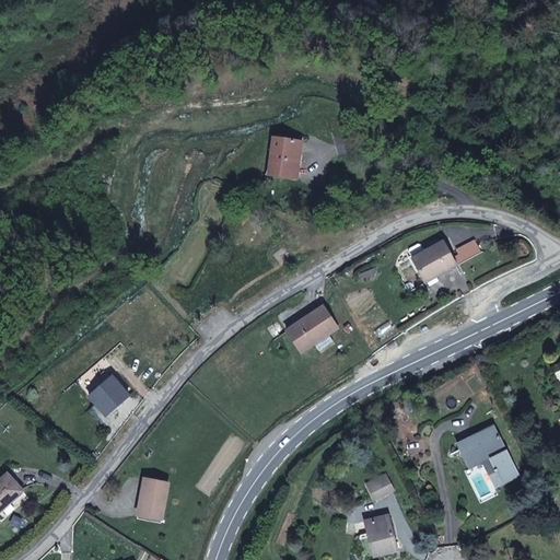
[(290,178),(291,166),(294,166),(296,154),(300,154),(301,142),(273,139),(269,175),(290,178)]
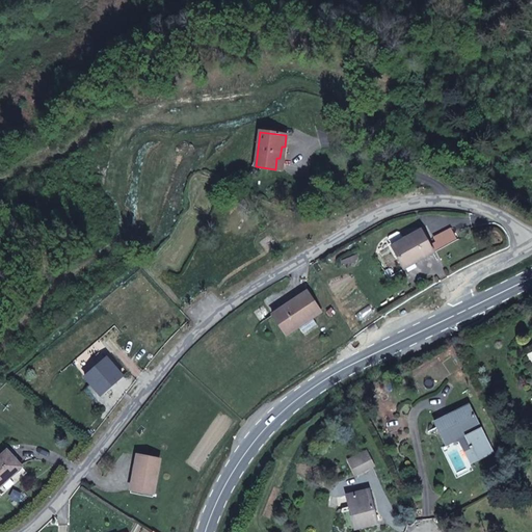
[(282,169),(284,159),(280,158),(276,158),(275,169),(278,169),(282,169)]
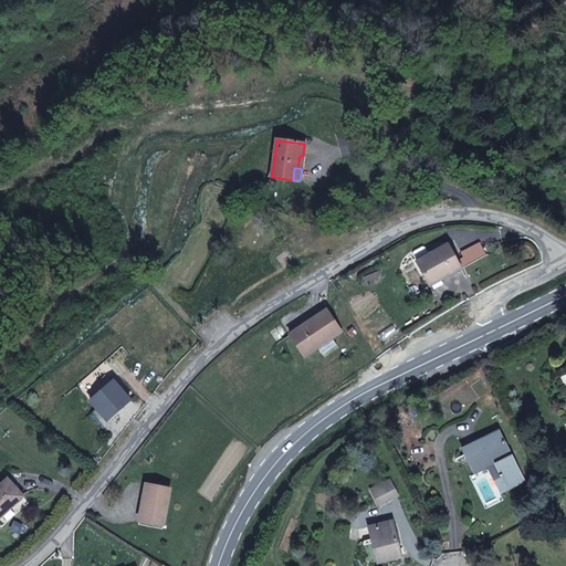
[(465,258),(458,262),(448,244),(430,255),(426,249),(423,248),(415,252),(413,255),(418,262),(417,262),(430,286),(462,269),(486,254),(481,243),(462,253),(465,258)]
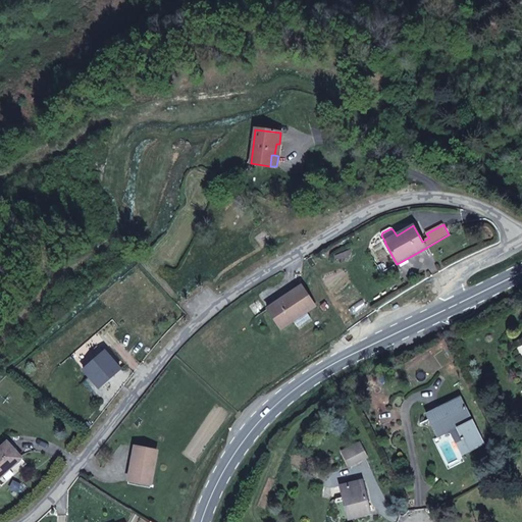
[(307,312),(315,306),(302,286),(268,309),(281,329),(294,320),(307,312)]
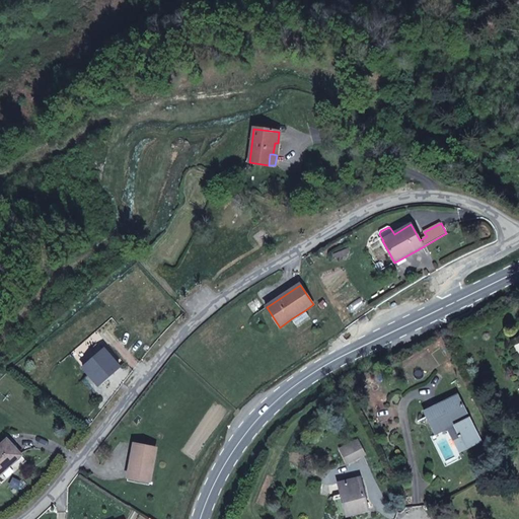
[(305,319),(309,316),(305,310),(292,318),(296,325),(303,320),(304,320),(304,319),(305,319)]
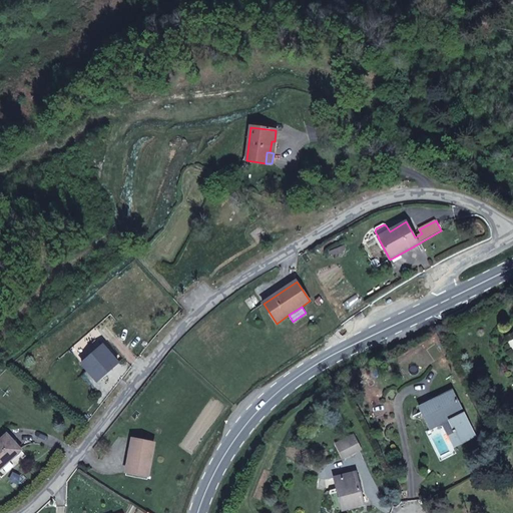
[(97,382),(118,363),(103,346),(82,364),(97,382)]
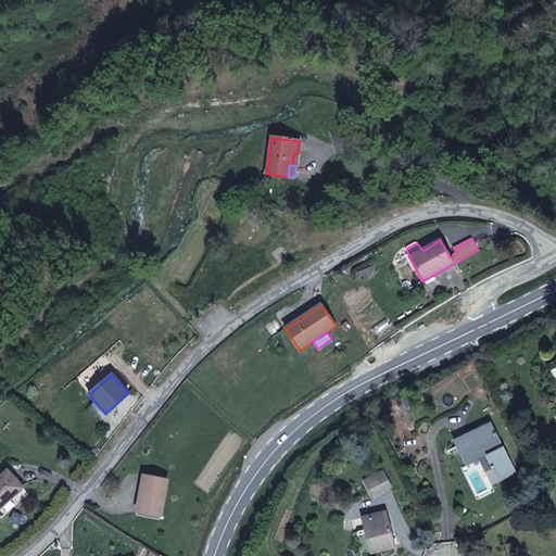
[(516,474),(490,422),(470,432),(458,439),(454,441),(463,458),(482,449),(500,482),(516,474)]
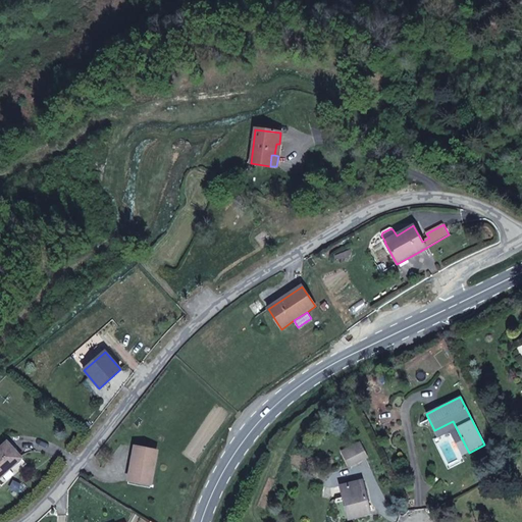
[(430,412),(441,406),(439,403),(428,409),(430,412)]
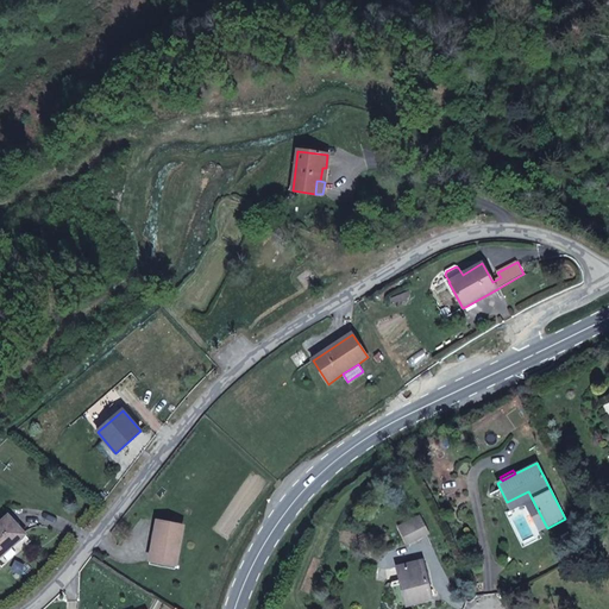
[(547,528),(528,491),(507,502),(512,509),(525,503),(539,533),(547,528)]
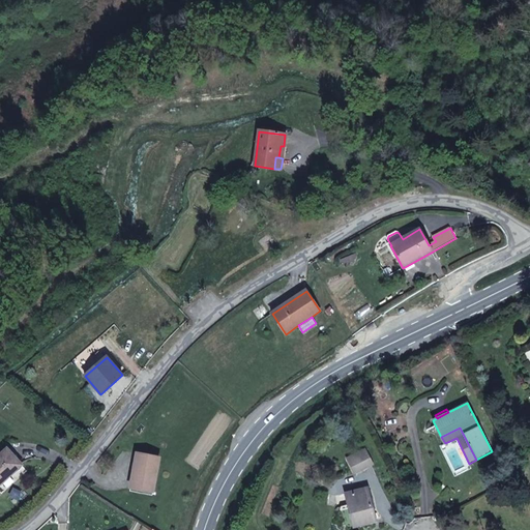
[(11,474),(22,465),(7,449),(0,455),(0,483),(11,473),(11,474)]
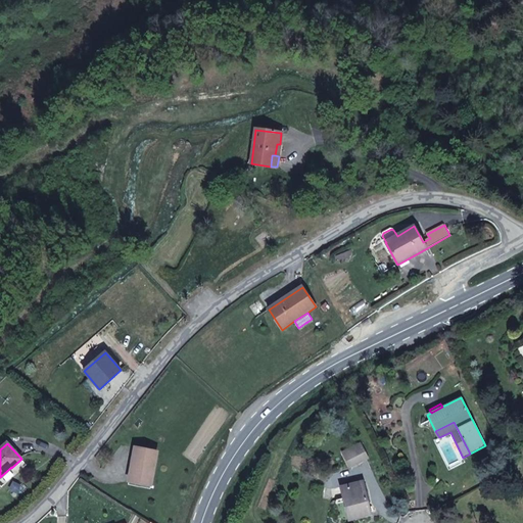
[(350,467),(368,458),(361,443),(342,453),(350,467)]
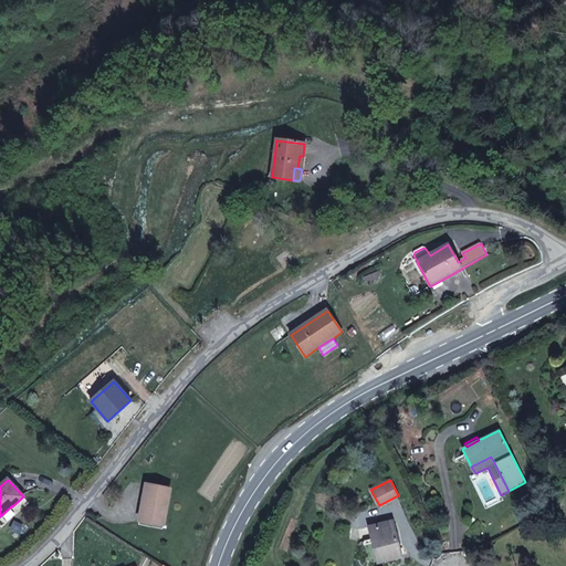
[(164,525),(170,489),(146,484),(142,513),(145,514),(143,522),(164,525)]
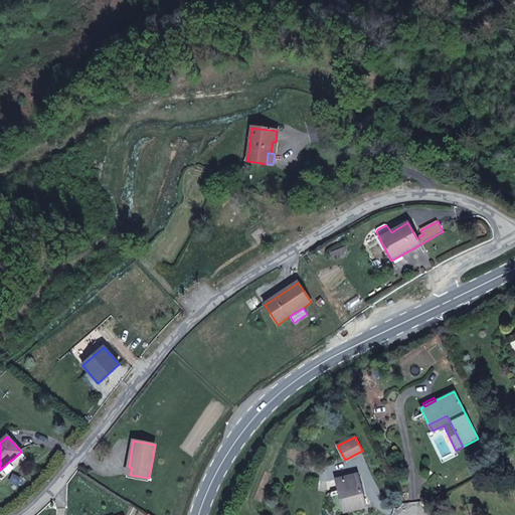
[(365,504),(358,477),(336,482),(343,510),(365,504)]
